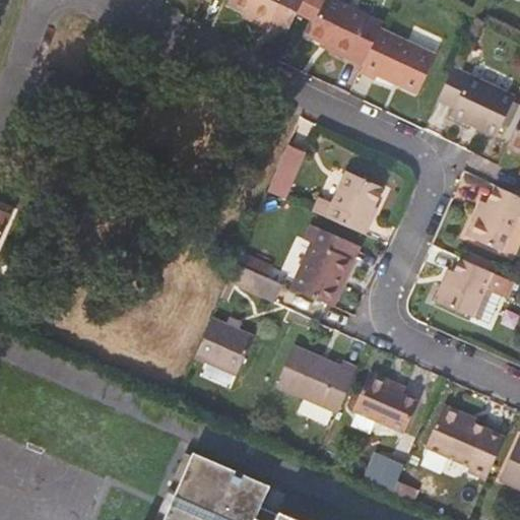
[(269,21),(288,30),(297,12),(302,1),(302,0),(229,0),(228,2),(248,11),(269,21)]
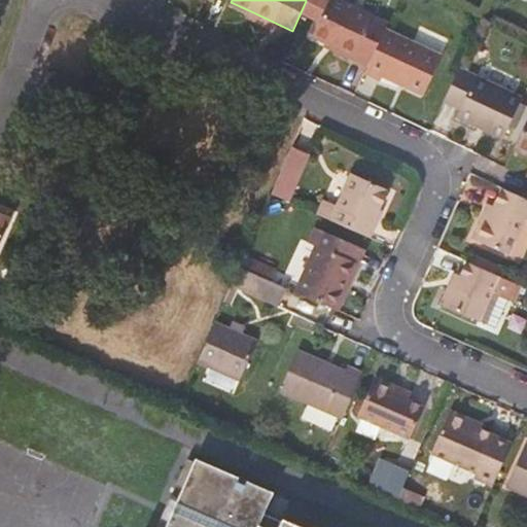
[(301,12),(315,20),(322,0),(306,0),(306,1),(301,12)]
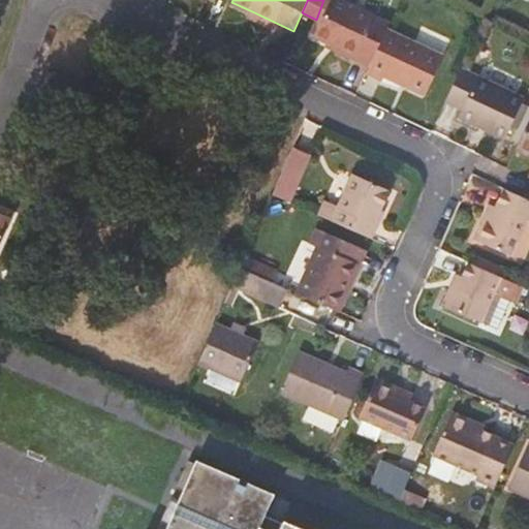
[(340,48),(337,53),(368,67),(380,40),(384,32),(387,25),(334,0),(331,0),(320,22),(314,36),(328,41),(340,48)]
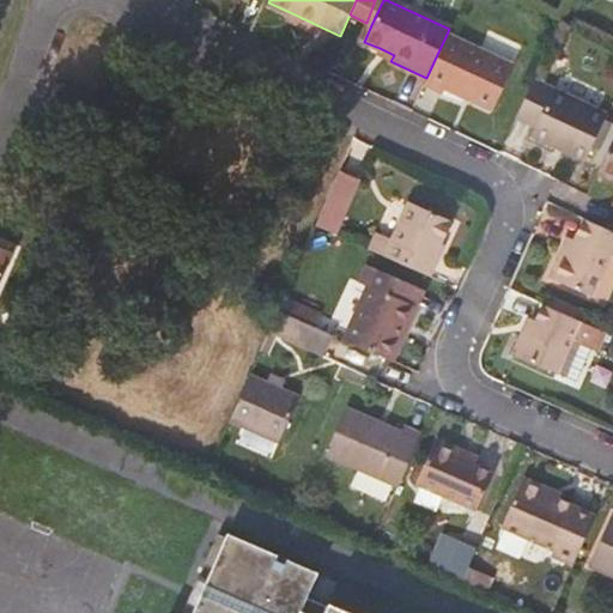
[(375,0),(366,23),(371,25),(383,0),(375,0)]
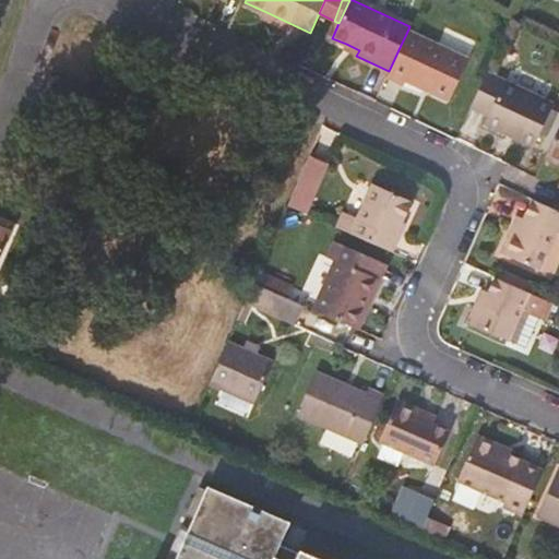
[(287,28),(289,23),(266,12),(263,16),(287,28)]
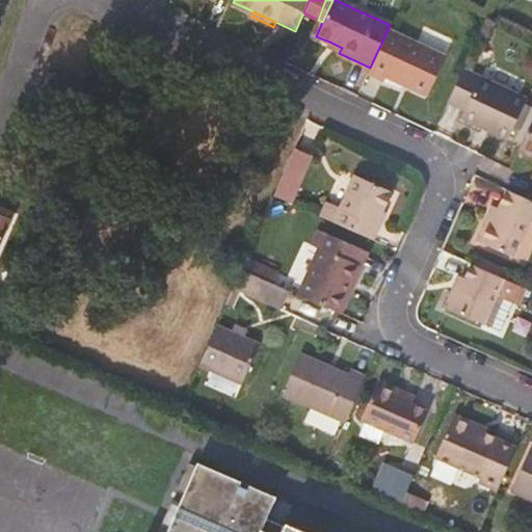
[(444,58),(387,32),(382,41),(370,68),(366,75),(384,83),(387,78),(426,97),(444,58)]
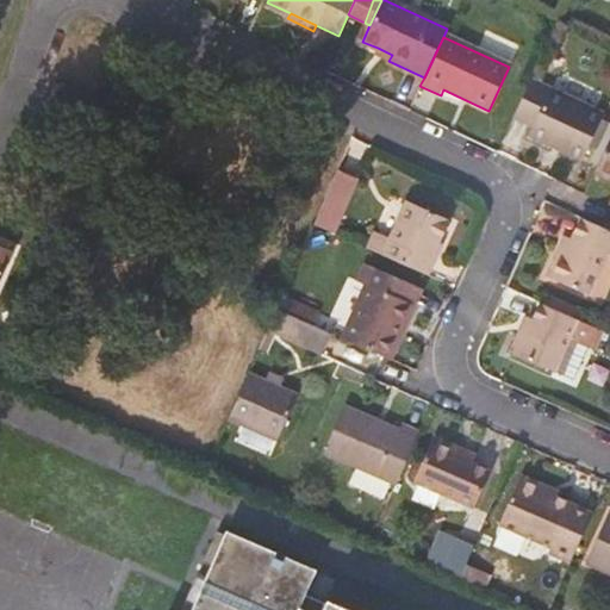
[(375,55),(388,61),(392,55),(378,48),(375,55)]
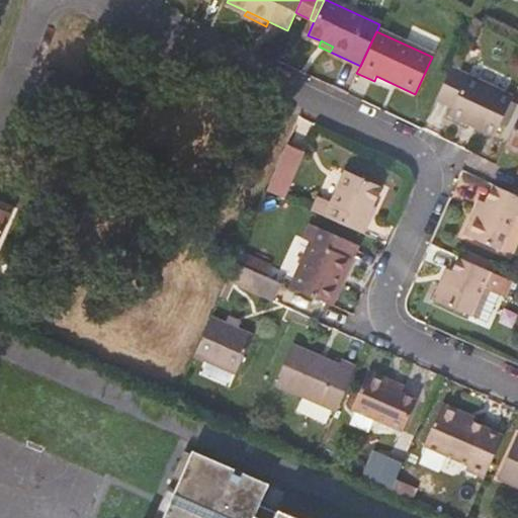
[(272,47),(268,57),(273,59),(278,49),(272,47)]
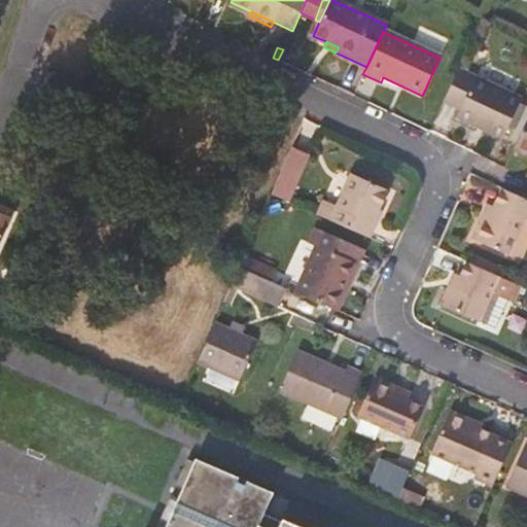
[(520,99),(458,70),(443,103),(458,110),(455,117),(501,139),(520,99)]
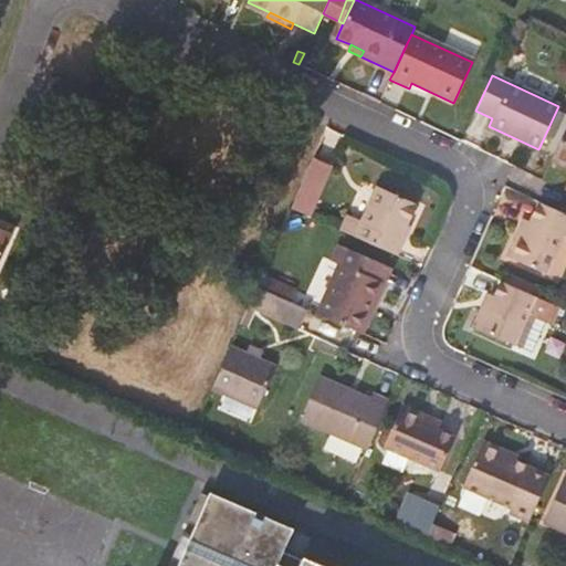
[(51,77),(45,95),(54,98),(61,82),(51,77)]
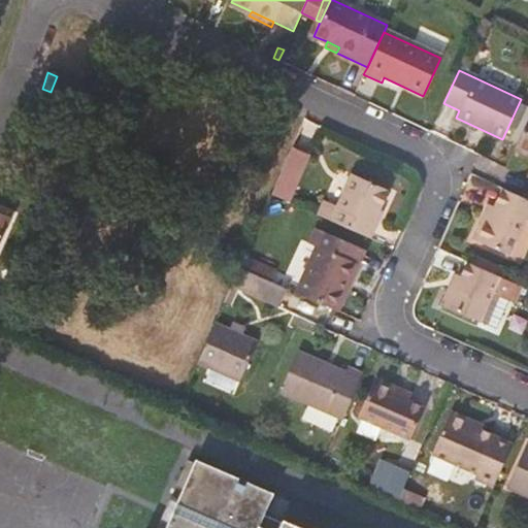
[(527,119),(513,151),(527,157),(527,119)]
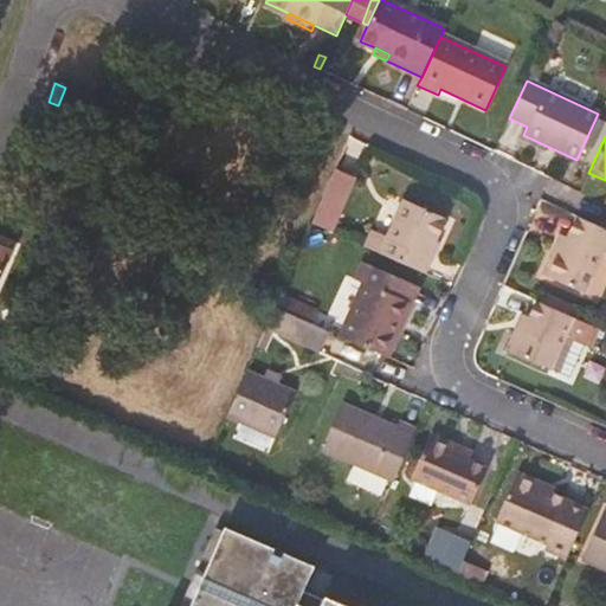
[(355,176),(336,168),(313,223),(330,230),(355,176)]
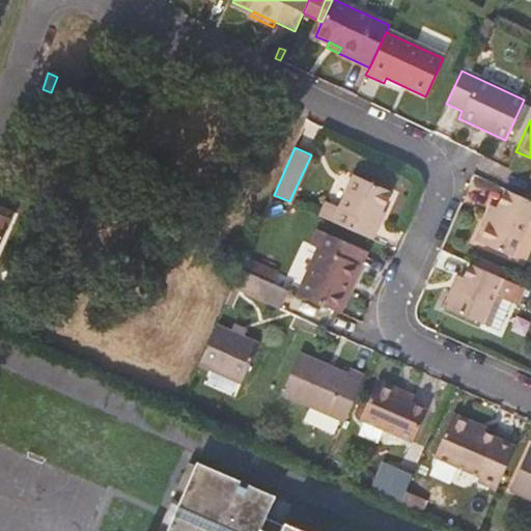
[(340,206),(334,221),(372,238),(379,223),(375,221),(381,207),(389,190),(355,174),(346,193),(340,206)]
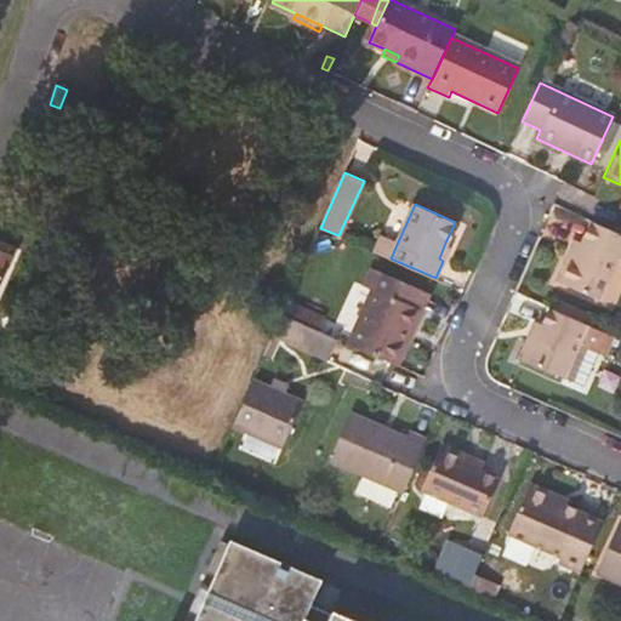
[(620,234),(592,222),(584,241),(580,250),(571,248),(558,274),(600,295),(619,254),(620,254),(620,234)]
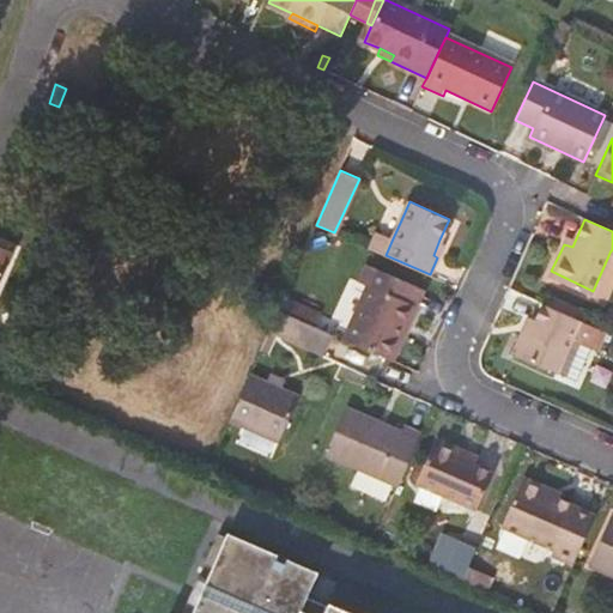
[(378,231),(371,248),(386,255),(393,238),(378,231)]
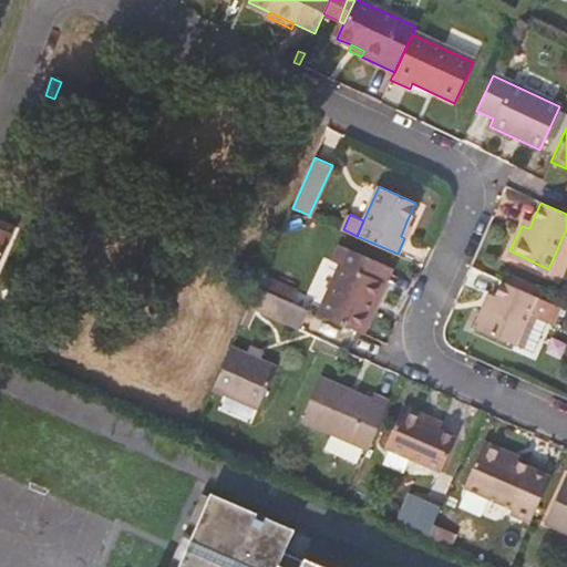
[(525,217),(522,226),(529,228),(533,220),(525,217)]
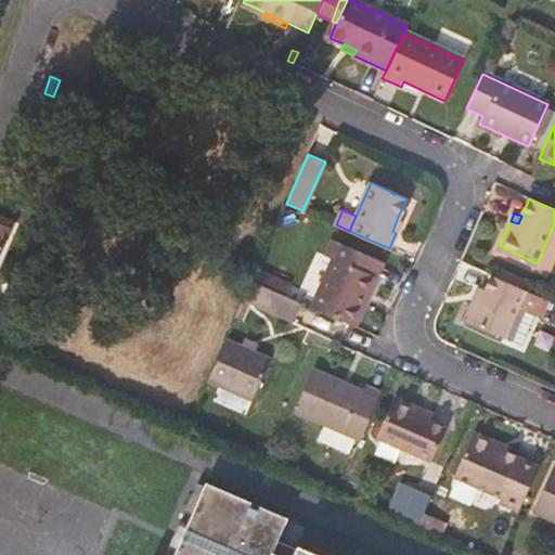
[(402,219),(398,217),(392,231),(396,233),(402,219)]
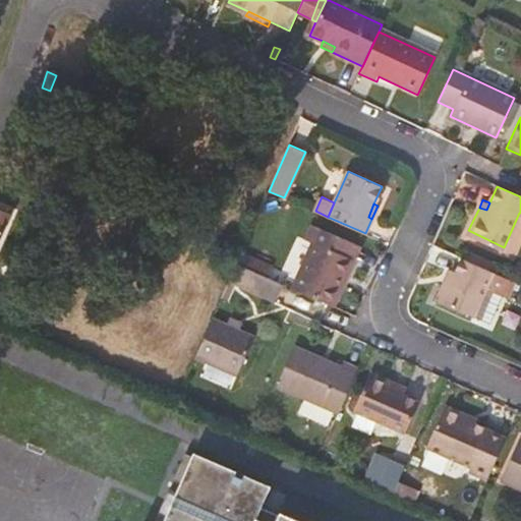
[(0,247),(13,216),(0,210),(0,247)]
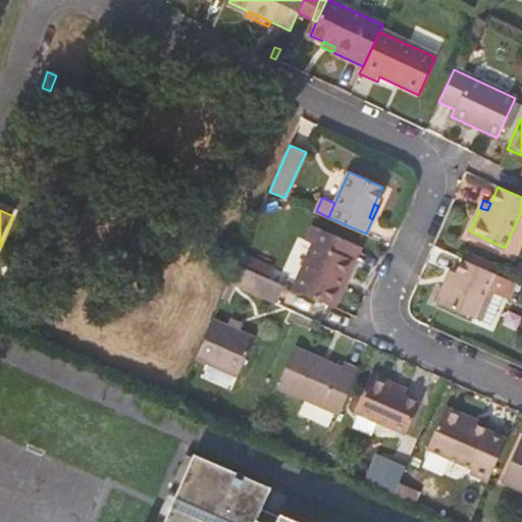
[(315,244),(295,289),(329,304),(334,307),(343,285),(338,283),(357,244),(314,224),(308,240),(315,244)]
